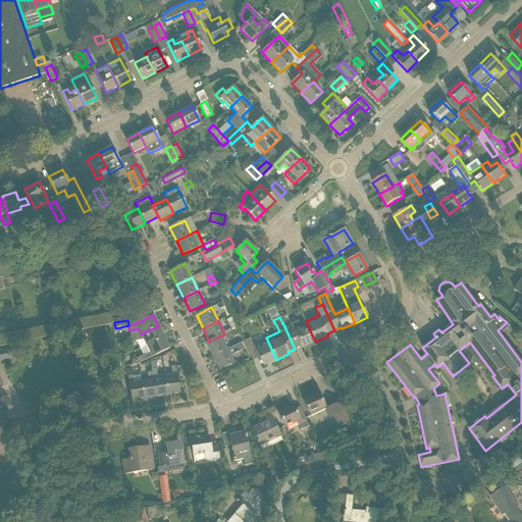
[(289,320),(282,322),(295,349),(302,346),(303,348),(315,342),(308,326),(302,329),(298,321),(291,324),(289,320)]
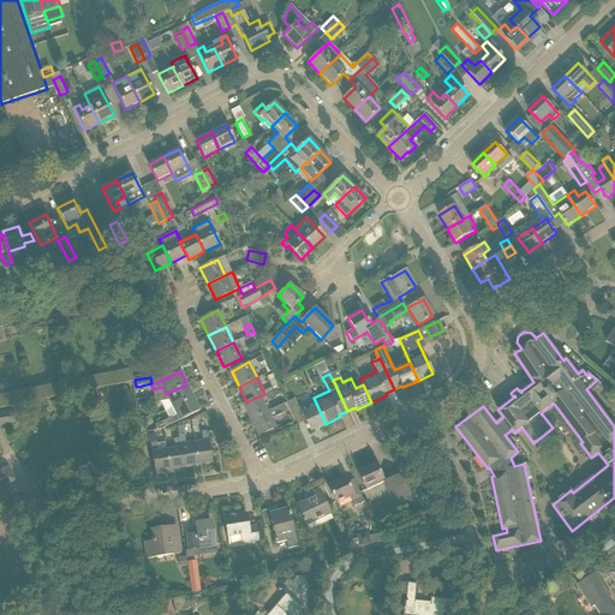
[(169,400),(173,407),(193,398),(186,384),(166,394),(167,395),(150,398),(151,404),(169,400)]
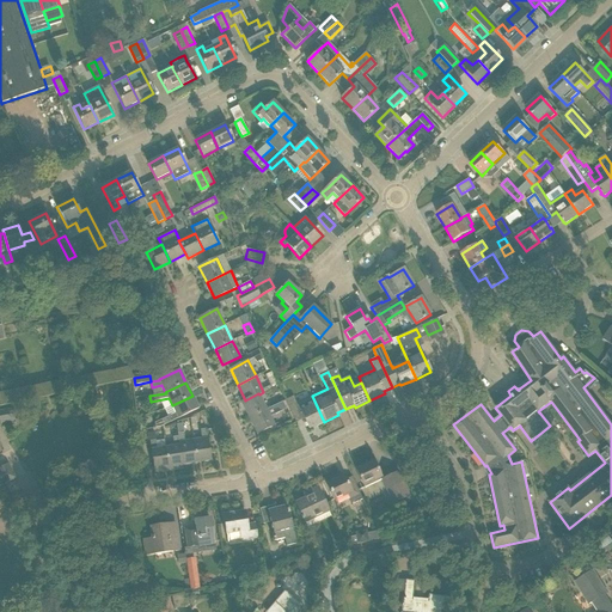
[(242,402),(249,418),(267,409),(259,395),(258,393),(245,401),(242,402)]
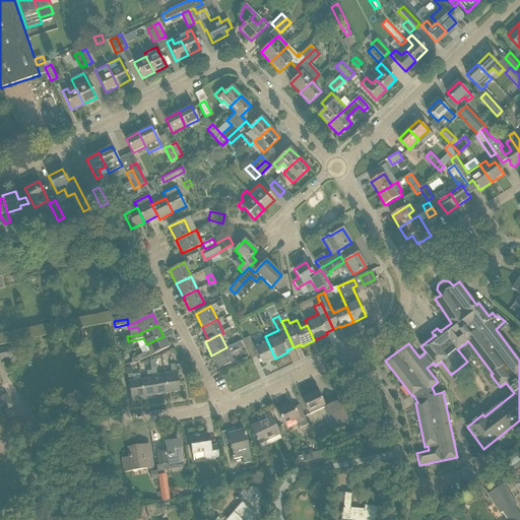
[(164,336),(146,344),(149,351),(142,354),(144,359),(151,355),(152,355),(159,351),(169,347),(164,336)]
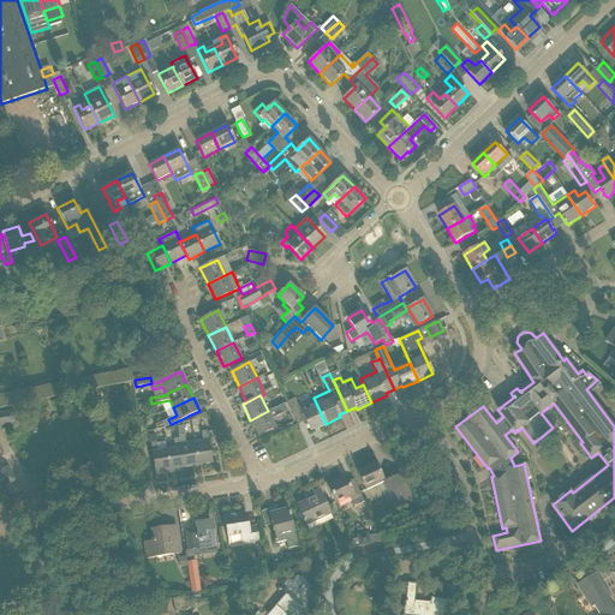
[(326,424),(314,398),(298,406),(294,399),(287,401),(292,415),(298,425),(305,421),(310,431),(326,424)]
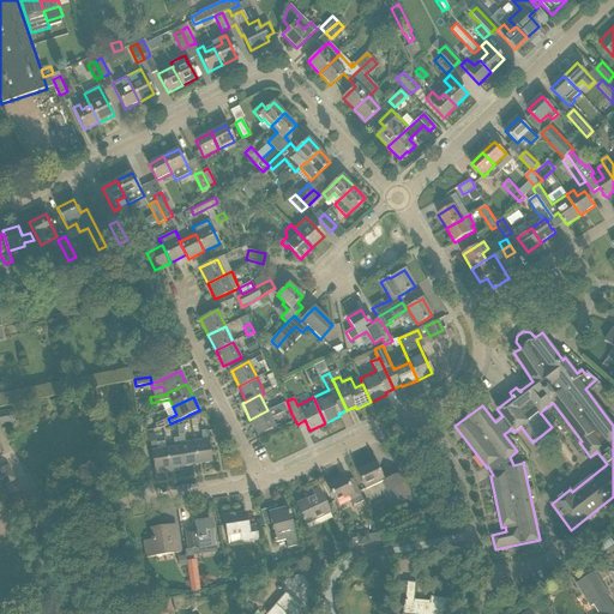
[(283,403),(276,407),(280,414),(287,410),(283,403)]
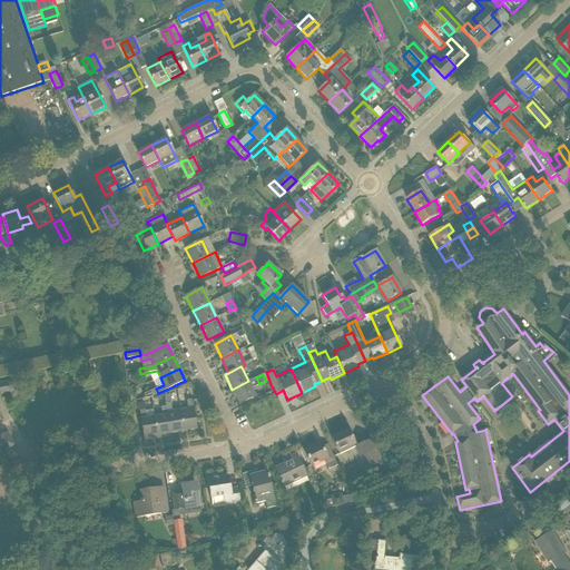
[(0,382),(0,394),(12,392),(10,381),(2,382),(0,382)]
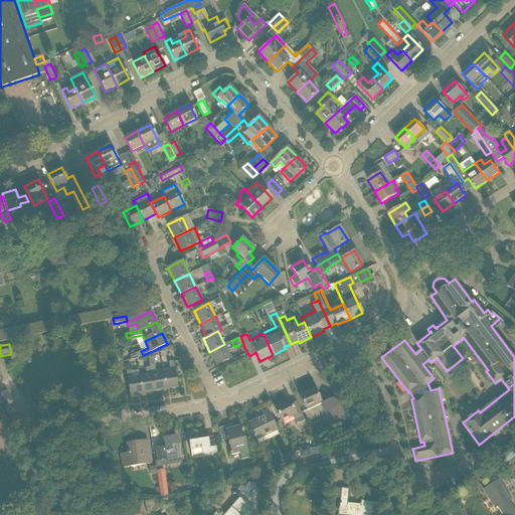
[(224,344),(209,352),(216,365),(230,358),(224,344)]
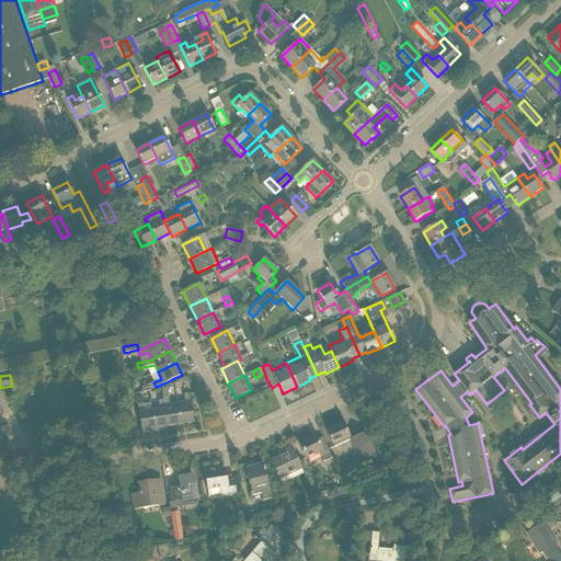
[(161,389),(163,400),(168,426),(181,424),(178,403),(170,404),(167,388),(161,389)]
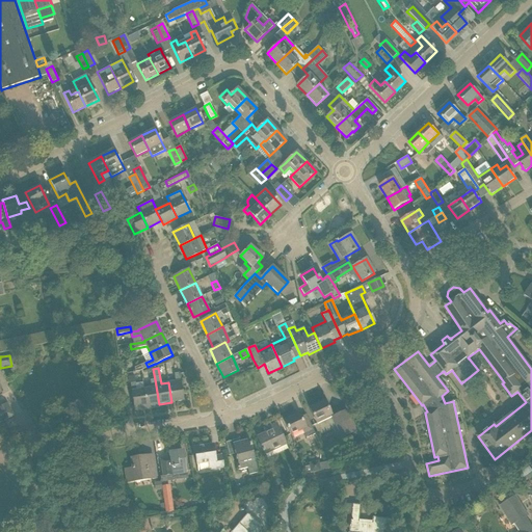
[(176,381),(168,382),(171,402),(184,400),(181,380),(180,380),(179,373),(175,374),(176,381)]
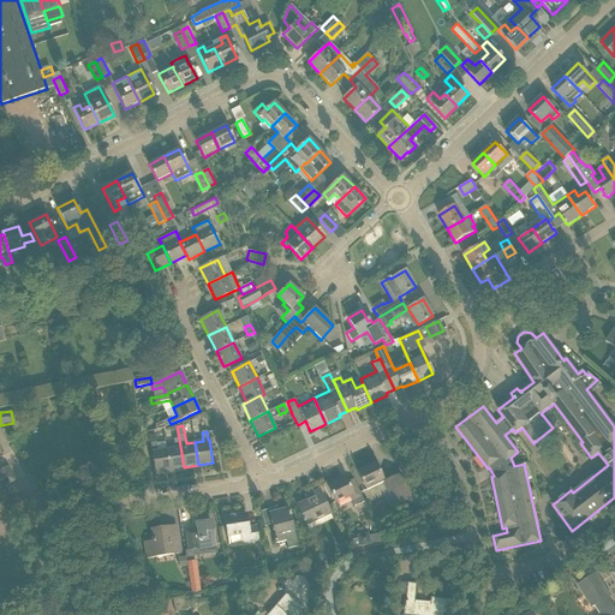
[(169,472),(166,449),(157,451),(155,434),(147,435),(148,443),(150,443),(155,475),(169,472)]
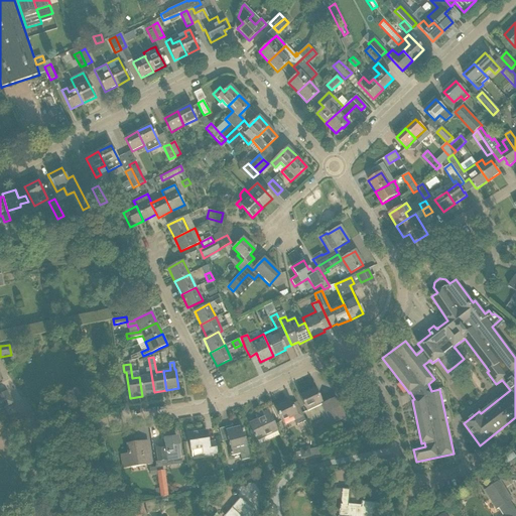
[(147,376),(139,377),(142,396),(154,394),(154,392),(150,368),(146,369),(147,376)]
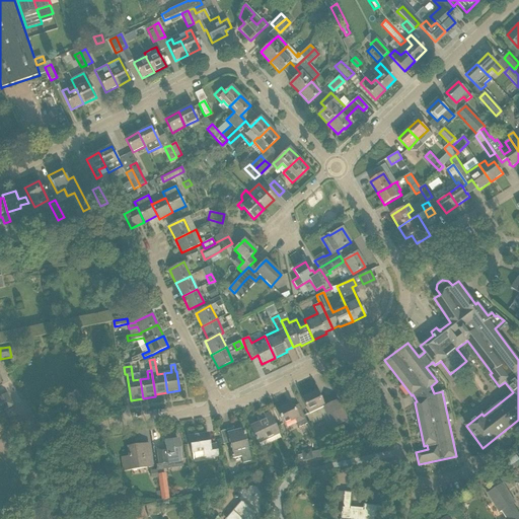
[(309,414),(323,406),(324,406),(317,391),(302,398),(309,414)]
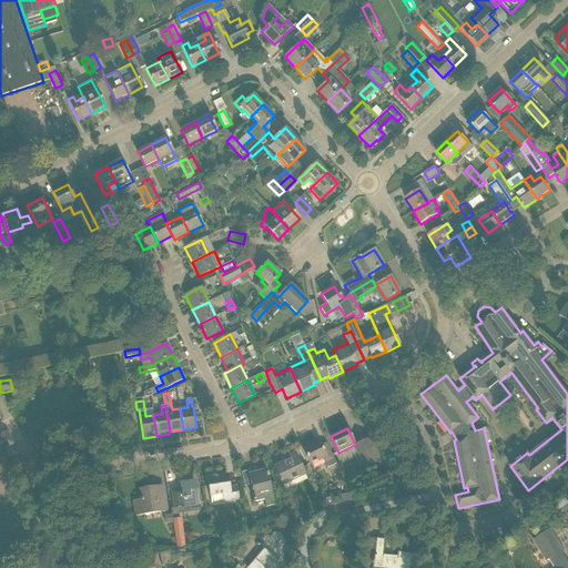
[(0,450),(14,444),(7,430),(0,434),(0,450)]
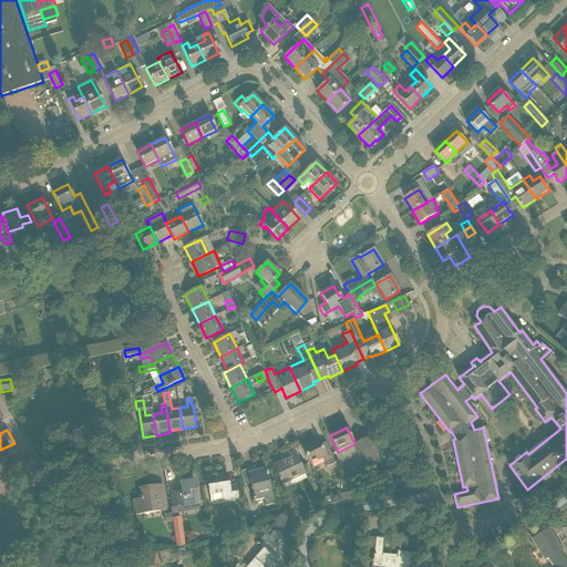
[(354,444),(353,444),(364,467),(379,460),(369,437),(354,444)]
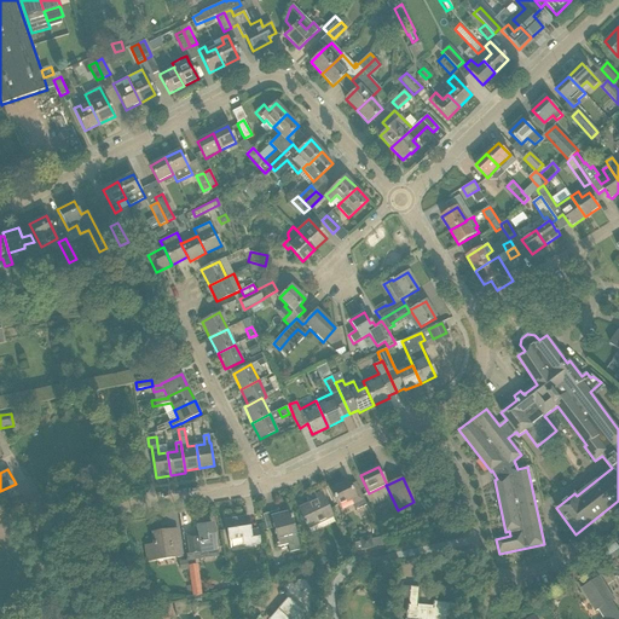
[(330,490),(335,501),(337,505),(352,499),(357,509),(366,505),(364,501),(358,485),(352,489),(348,481),(330,490)]
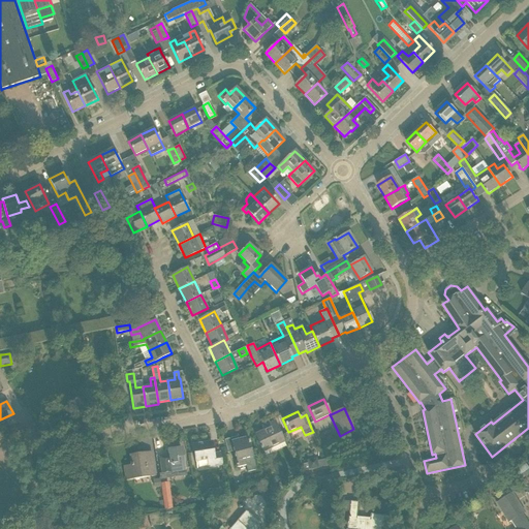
[(255,435),(259,444),(263,452),(284,441),(275,422),(262,427),(265,431),(255,435)]
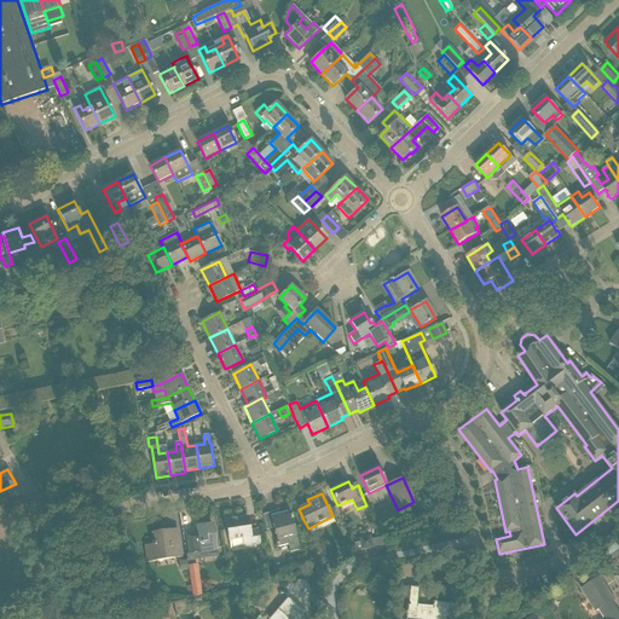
[(270,513),(277,539),(275,539),(277,547),(287,544),(289,553),(300,550),(290,513),(278,515),(277,510),(270,513)]
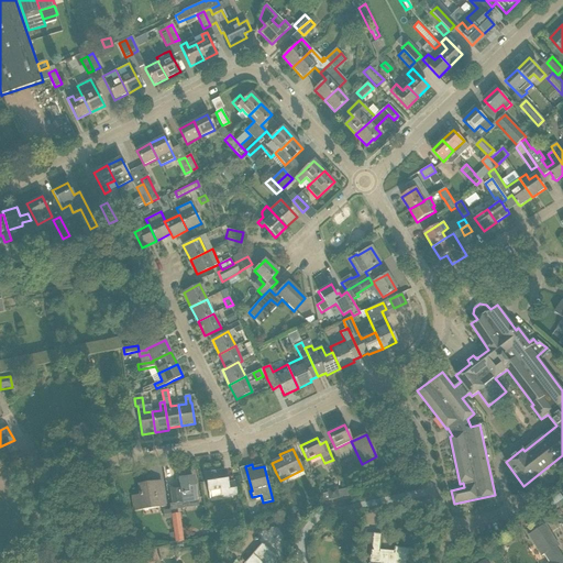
[(209,492),(221,489),(222,497),(236,495),(234,482),(227,483),(225,471),(206,474),(209,492)]
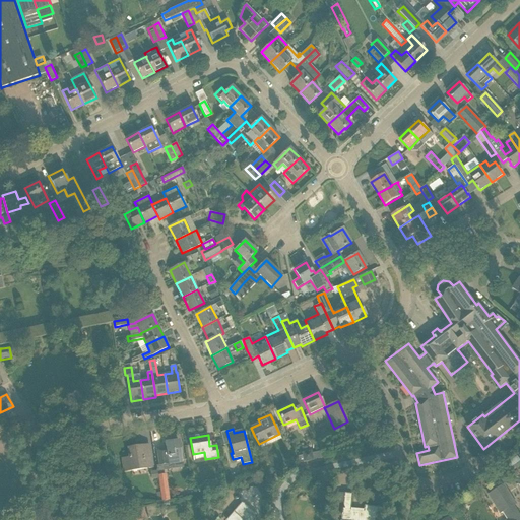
[(166,448),(156,449),(157,458),(158,465),(169,464),(169,470),(182,468),(180,454),(182,454),(180,445),(179,446),(178,440),(165,442),(165,443),(166,448)]
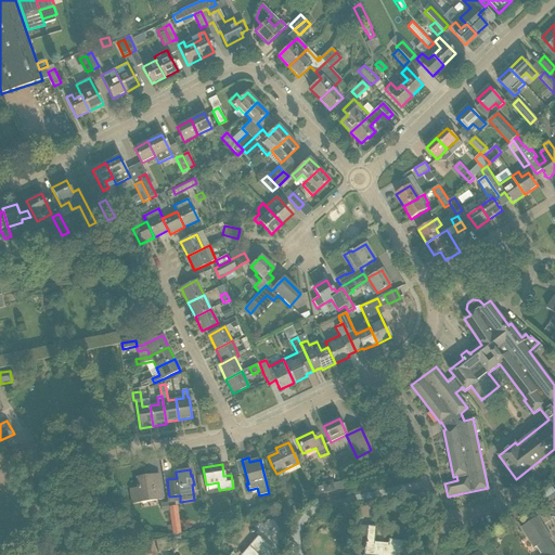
[(130,489),(132,504),(143,502),(163,500),(162,491),(159,480),(152,481),(152,475),(137,477),(138,488),(130,489)]
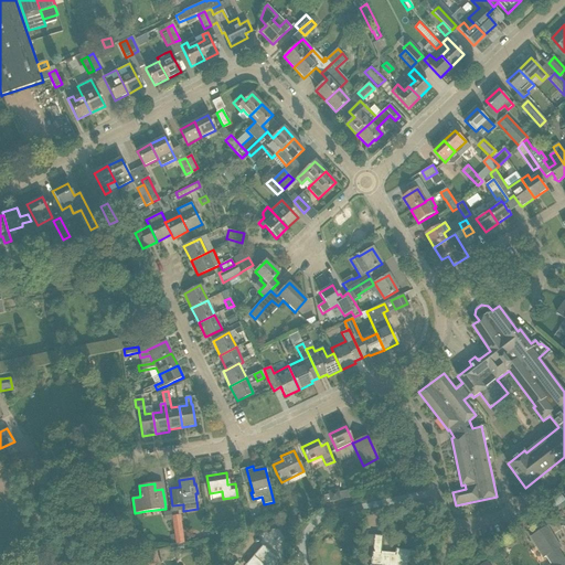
[(350,498),(349,490),(339,492),(339,489),(329,491),(328,492),(328,496),(323,497),(324,502),(330,501),(330,502),(341,500),(340,499),(350,498)]
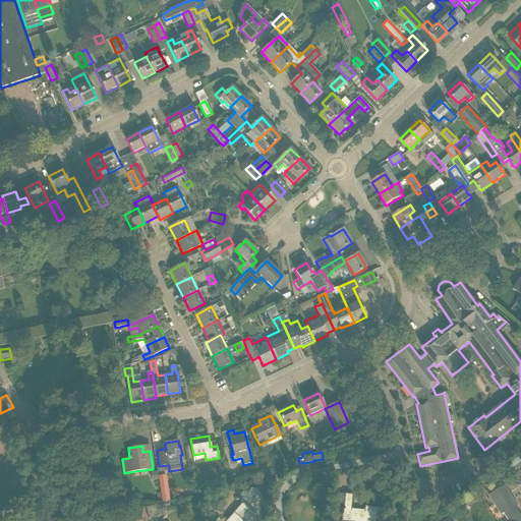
[(500,470),(505,478),(517,470),(511,462),(500,470)]
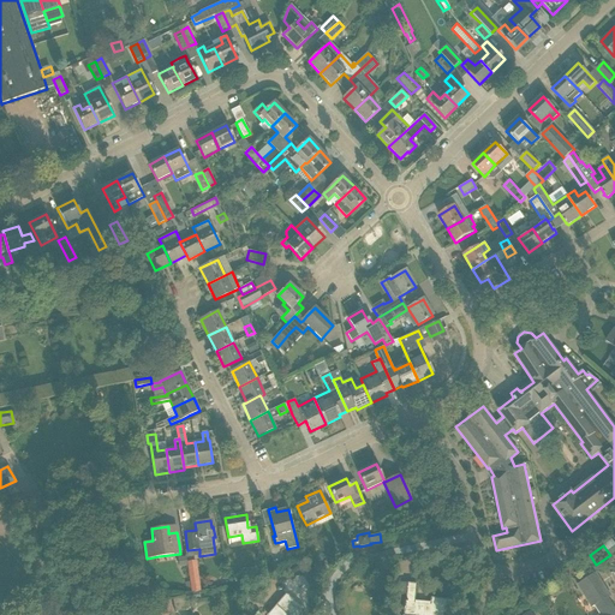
[(197,574),(189,575),(192,592),(193,592),(199,591),(197,574)]
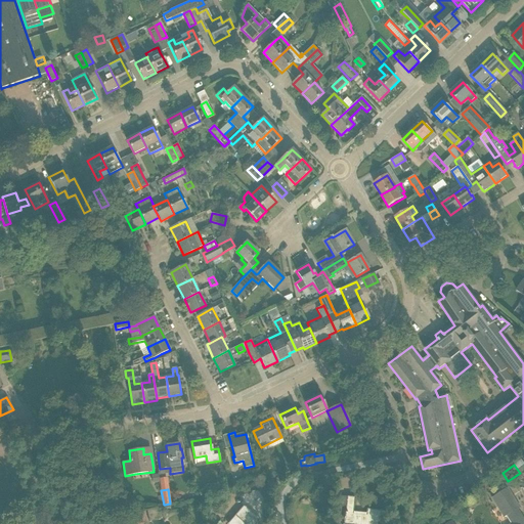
[(523,523),(523,521),(516,510),(519,508),(507,489),(493,498),(505,517),(508,516),(514,523),(513,523),(523,523)]
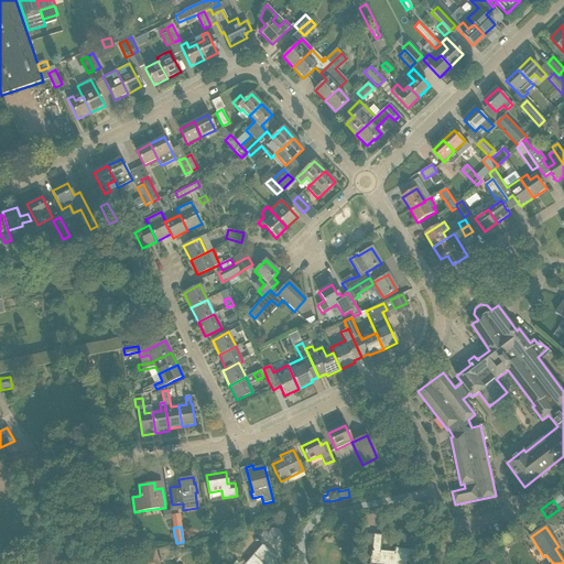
[(380,553),(382,535),(373,534),(369,563),(413,563),(415,550),(394,548),(394,554),(380,553)]
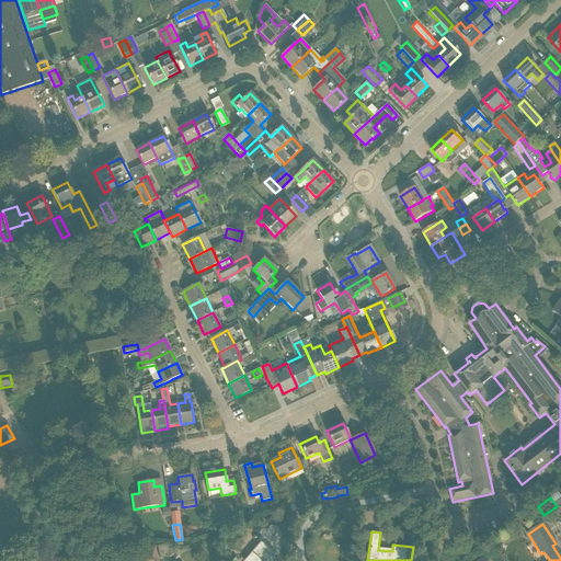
[(274,560),(278,557),(261,541),(244,560),(274,560)]
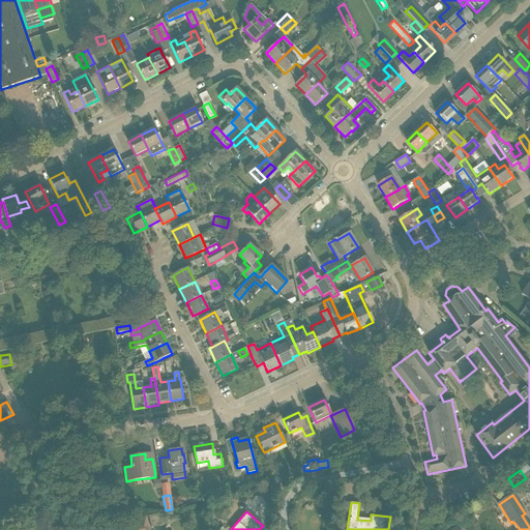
[(148,516),(151,528),(162,526),(159,513),(148,516)]
